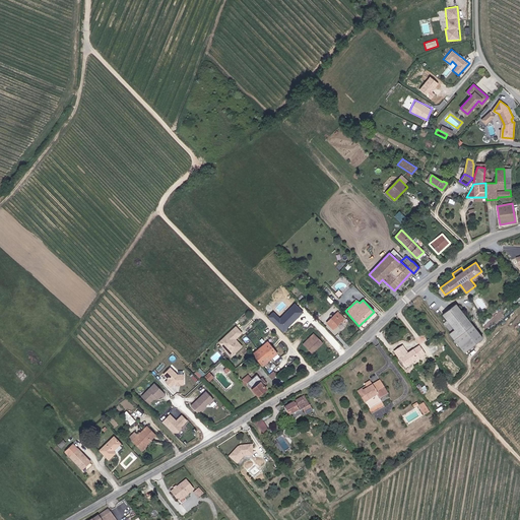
[(480,338),(454,304),(446,310),(441,314),(446,320),(443,323),(450,331),(448,333),(462,352),(480,338)]
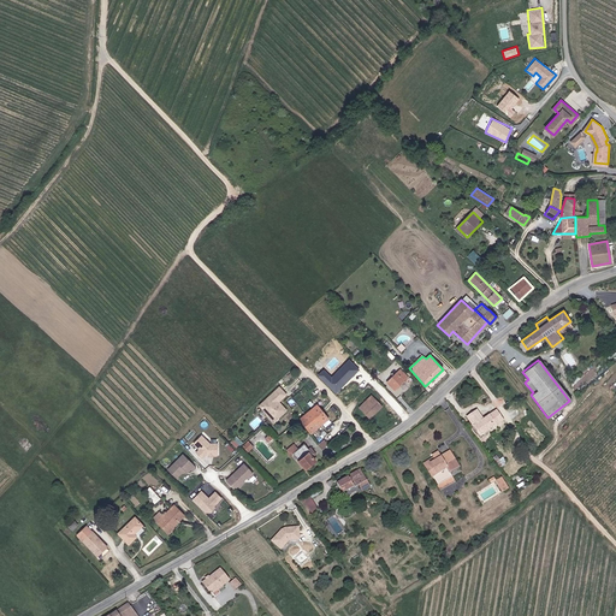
[(388,381),(395,389),(408,377),(400,368),(388,381)]
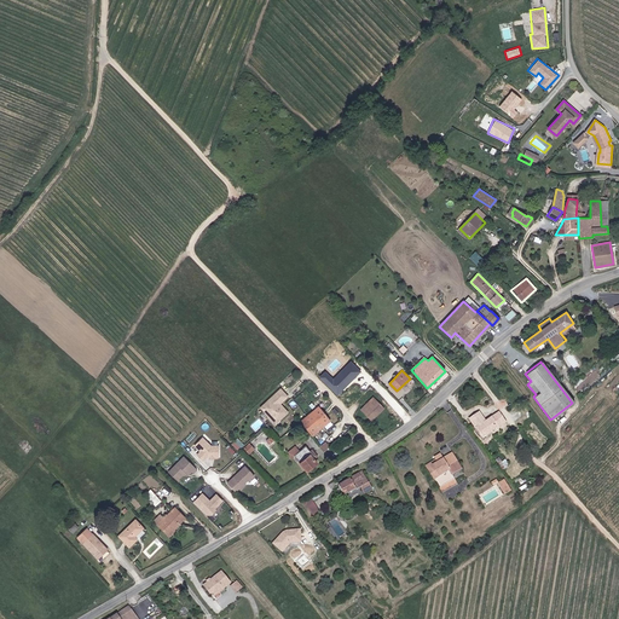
[(288,411),(272,397),(267,401),(271,404),(265,410),(276,423),(288,411)]
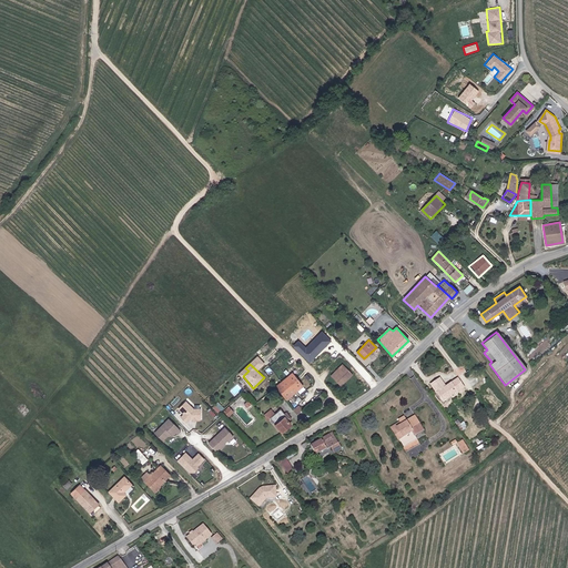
[(342,364),(331,375),(341,385),(352,374),(342,364)]
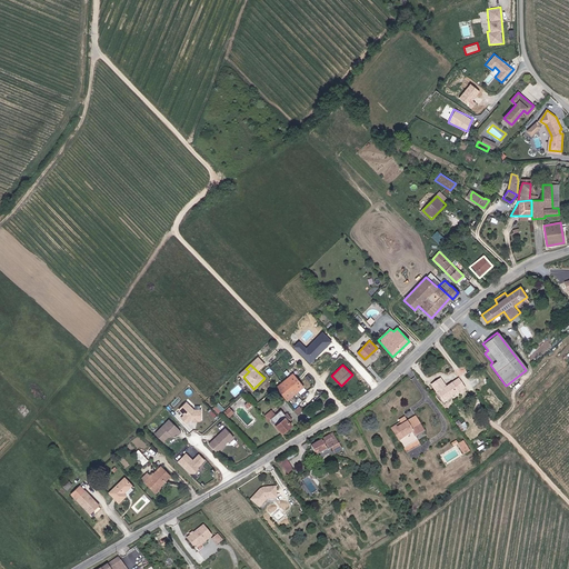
[(278,387),(289,399),(303,386),(291,373),(278,387)]
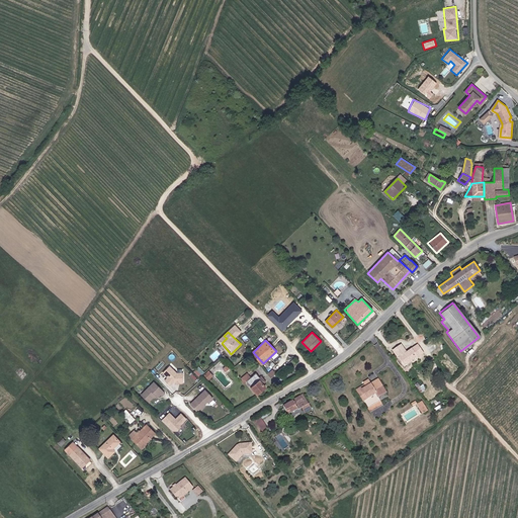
[(419,345),(399,358),(405,366),(424,353),(419,345)]
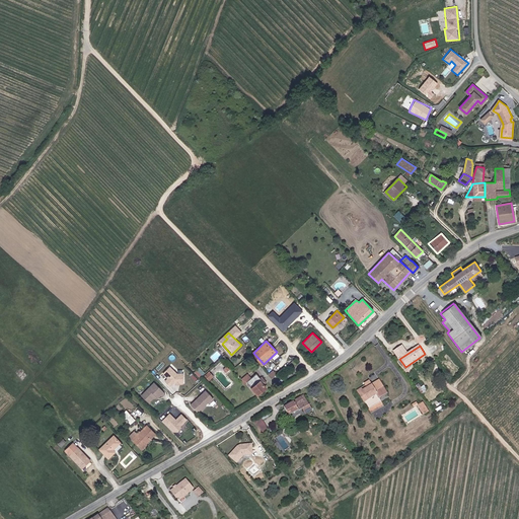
[(176,373),(169,366),(162,373),(167,378),(164,380),(169,385),(172,383),(182,383),(182,373),(176,373)]
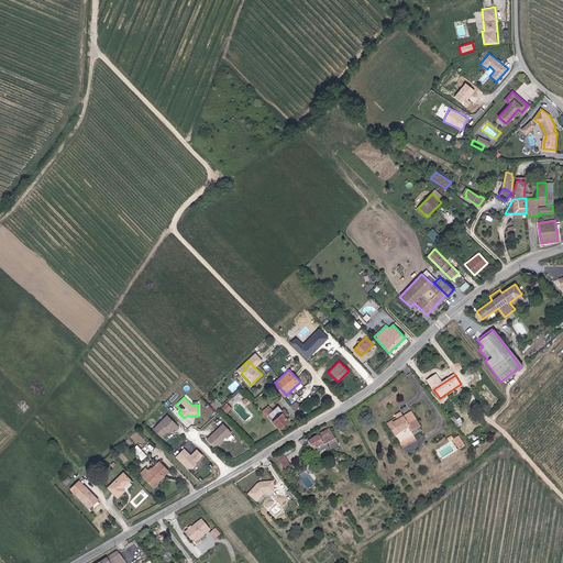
[(269,405),(262,410),(266,415),(273,409),(269,405)]
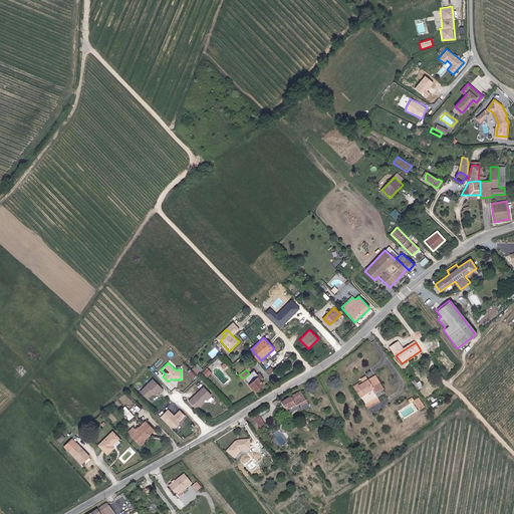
[(253,391),(262,384),(258,379),(259,378),(253,370),(243,378),(253,391)]
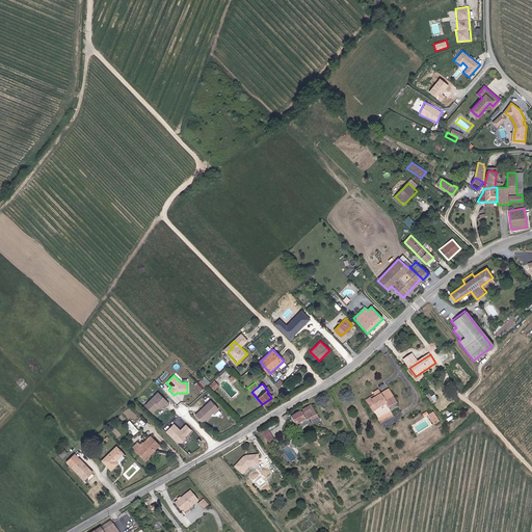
[(366,399),(380,424),(394,416),(388,406),(396,401),(389,389),(380,394),(378,390),(373,392),(374,394),(366,399)]
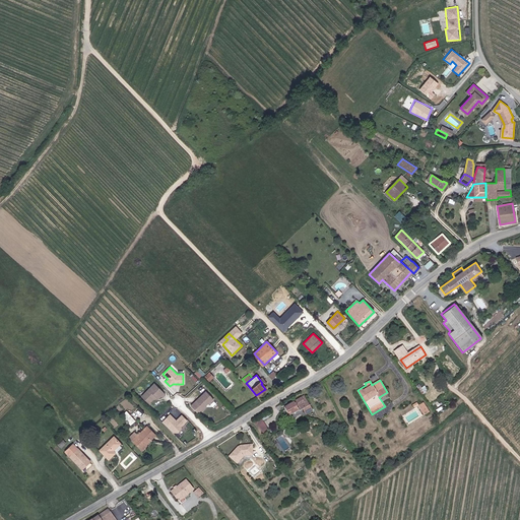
[(161,397),(165,394),(153,383),(140,396),(147,403),(154,396),(156,399),(159,396),(161,397)]
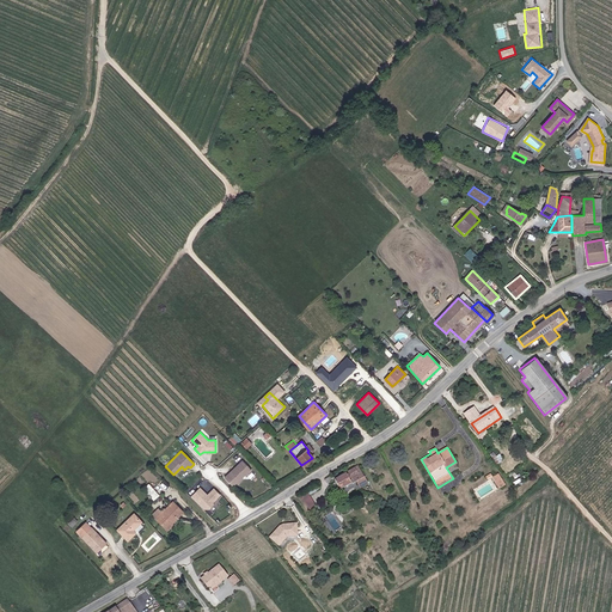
[(222,477),(231,487),(233,483),(236,483),(240,479),(240,477),(242,476),(243,476),(249,470),(240,461),(222,477)]
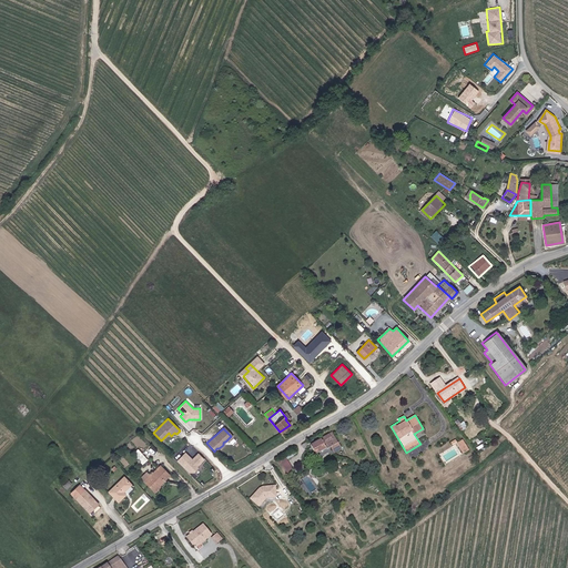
[(332,452),(333,453),(341,448),(331,433),(310,445),(312,449),(311,449),(312,453),(313,452),(315,455),(318,453),(328,447),(332,452)]
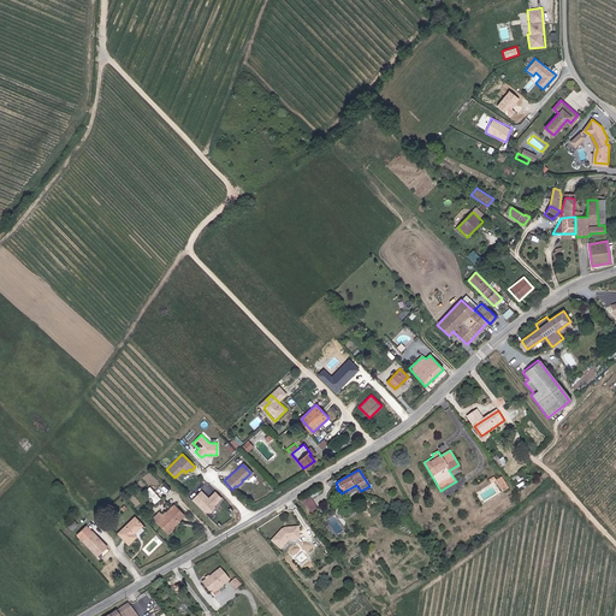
[(501,477),(496,480),(503,492),(508,489),(501,477)]
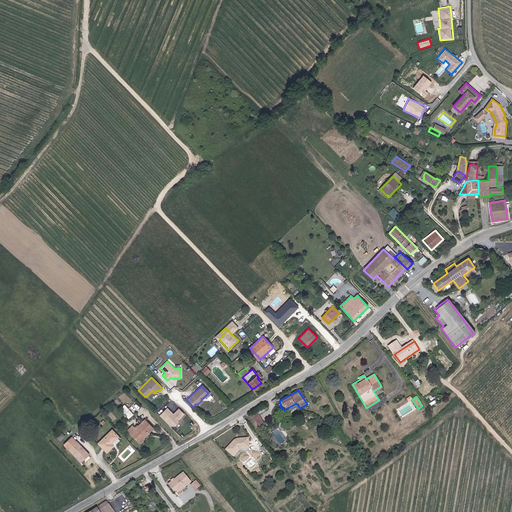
[(173,414),(166,408),(160,414),(170,426),(173,426),(177,422),(177,419),(180,417),(183,414),(178,409),(173,414)]
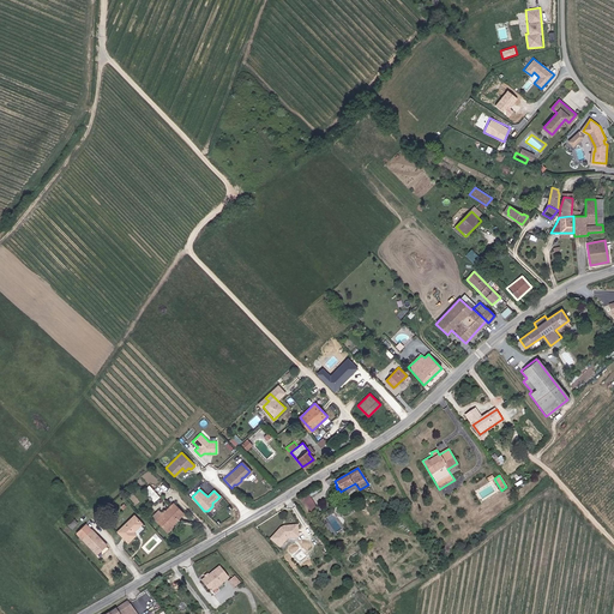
[(304,498),(308,511),(315,509),(311,494),(304,498)]
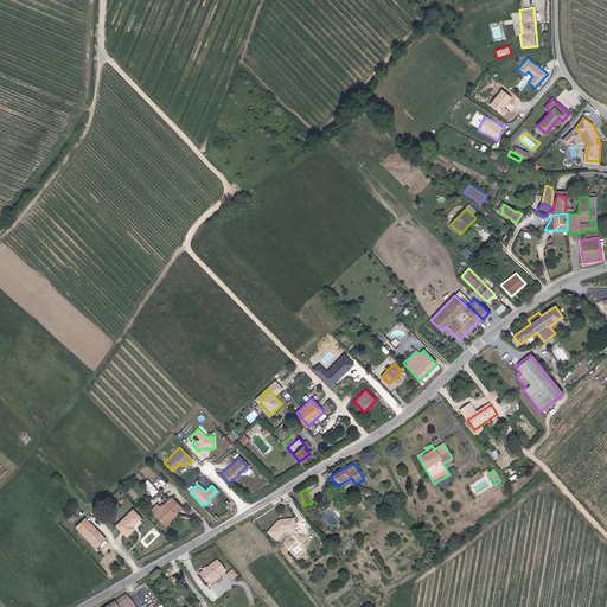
[(171,498),(153,513),(161,522),(167,517),(168,517),(179,508),(171,498)]
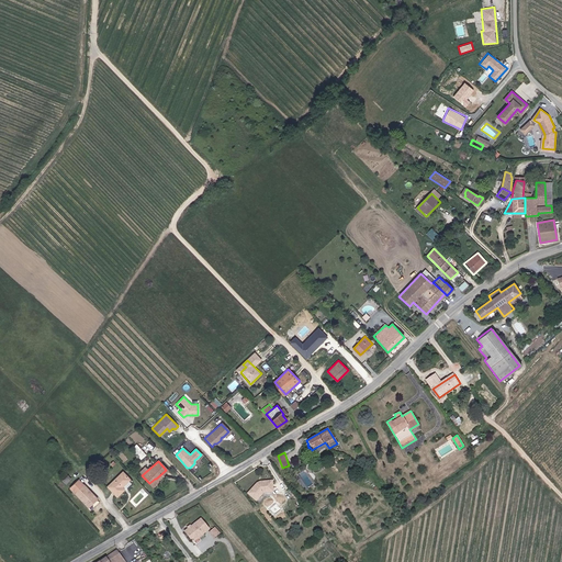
[(128,479),(122,472),(107,486),(116,496),(123,489),(121,486),(128,479)]
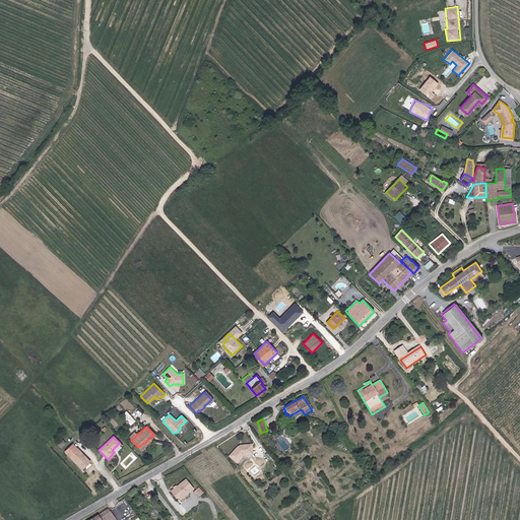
[(64,450),(82,468),(89,461),(72,443),(64,450)]
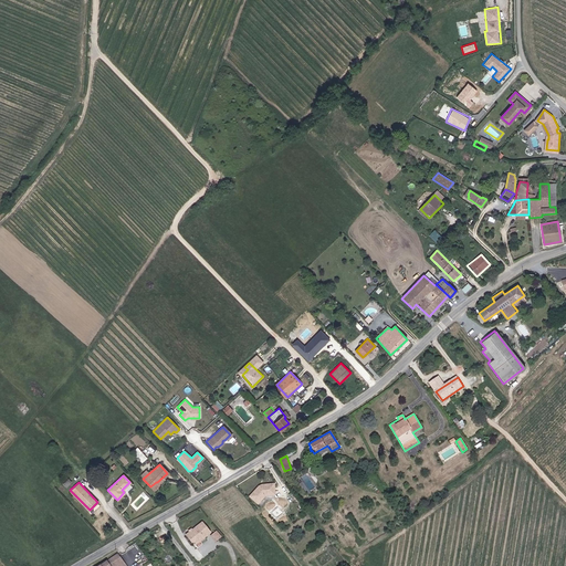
[(249,496),(257,503),(264,496),(274,495),(273,483),(261,485),(258,485),(249,496)]
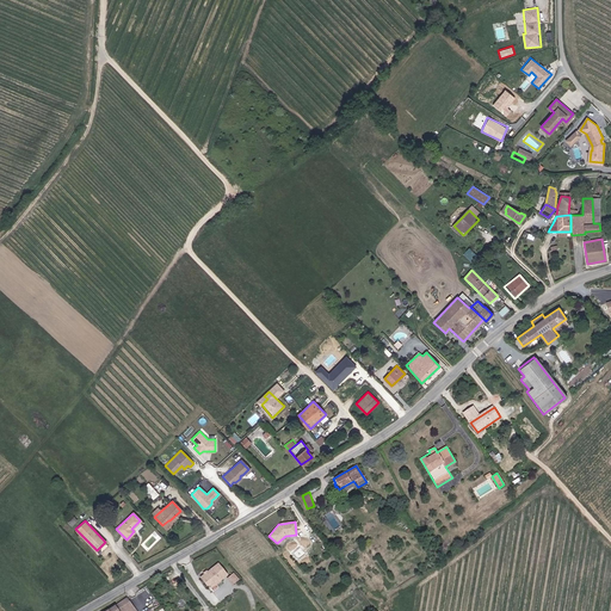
[(209,590),(210,588),(215,584),(227,575),(217,563),(199,578),(209,590)]
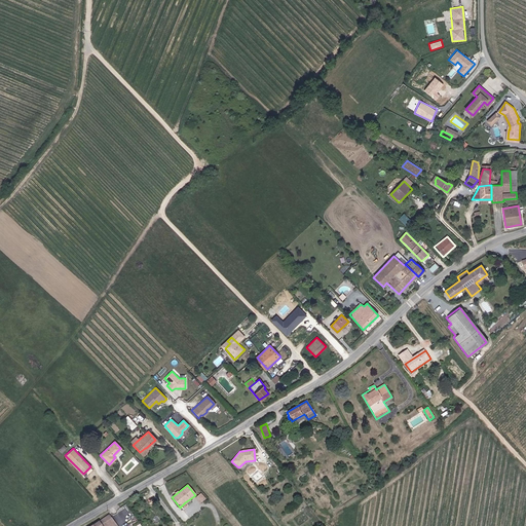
[(199,495),(195,498),(199,503),(203,500),(199,495)]
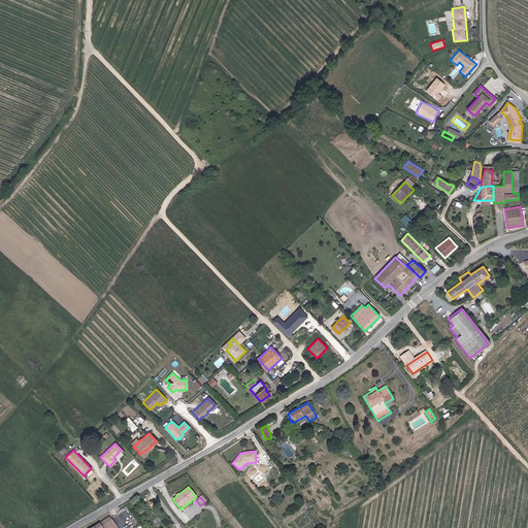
[(118,527),(109,516),(90,527),(118,527)]
